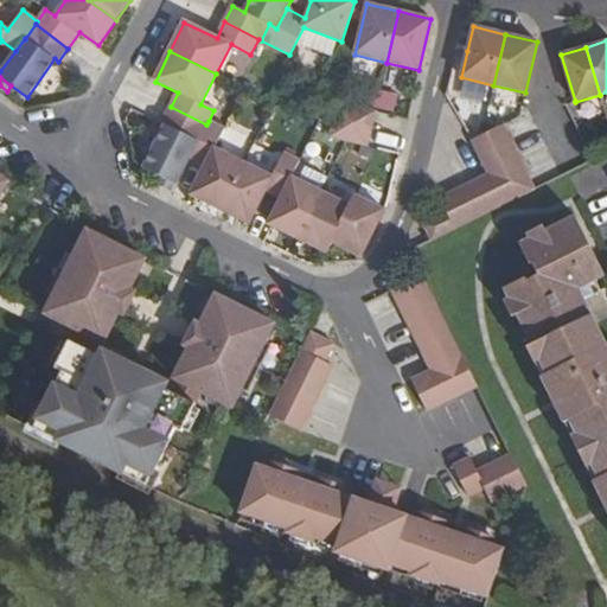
[(381,87),(375,104),(397,113),(403,95),(381,87)]
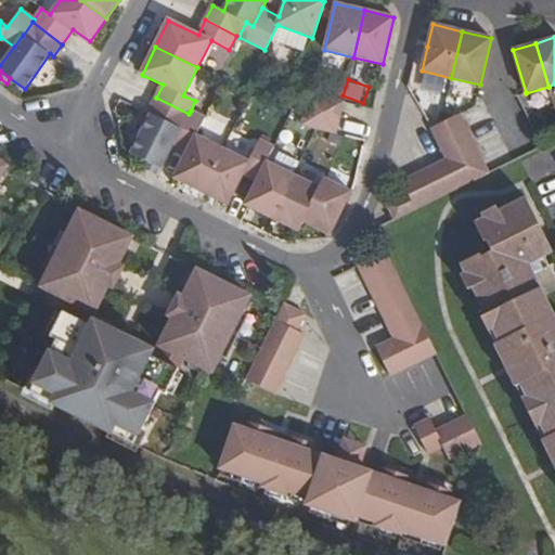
[(343,102),(309,94),(305,110),(339,118),(343,102)]
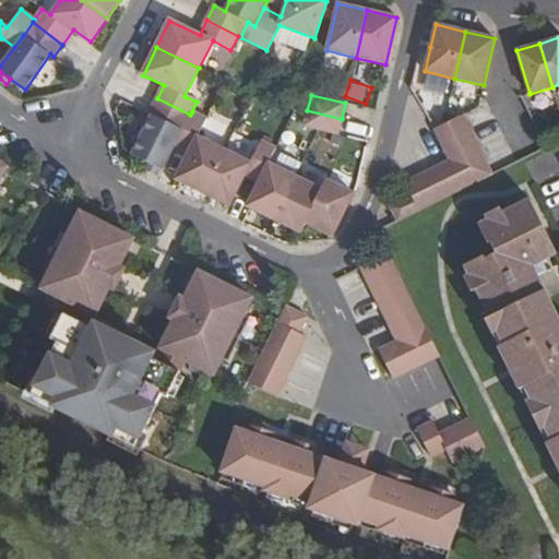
[(190,115),(157,98),(149,116),(152,117),(133,157),(147,164),(158,170),(162,171),(174,146),(175,145),(182,130),(190,115)]
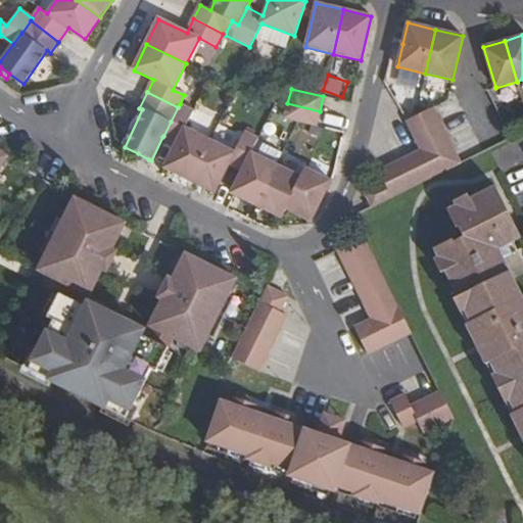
[(320,111),(287,103),(287,105),(284,119),(317,126),(320,111)]
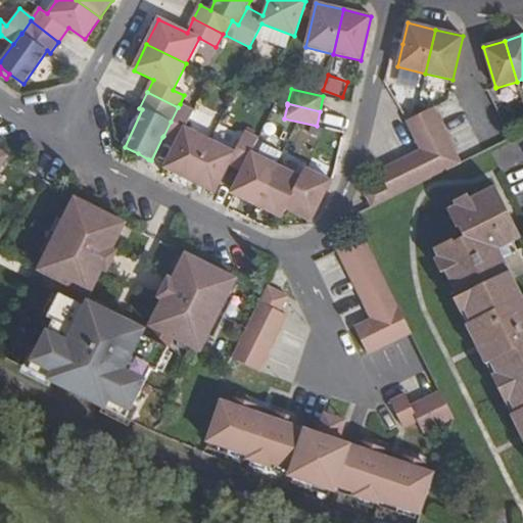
[(176,144),(163,170),(189,181),(209,140),(185,128),(193,111),(180,104),(178,107),(171,122),(163,136),(162,137),(176,144)]
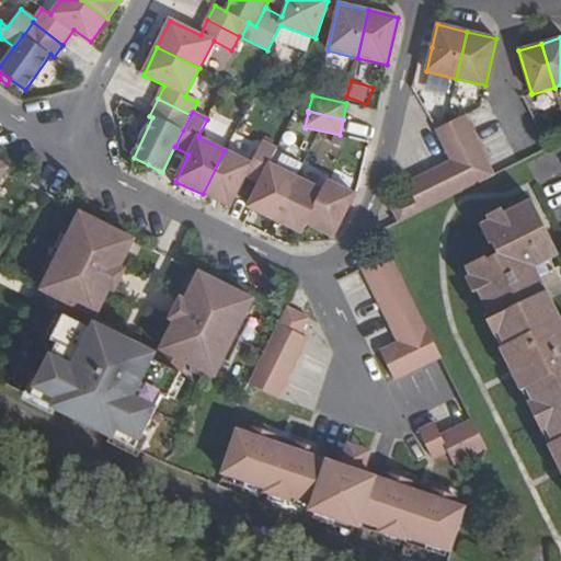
[(436,130),(443,145),(472,130),(465,116),(436,130)]
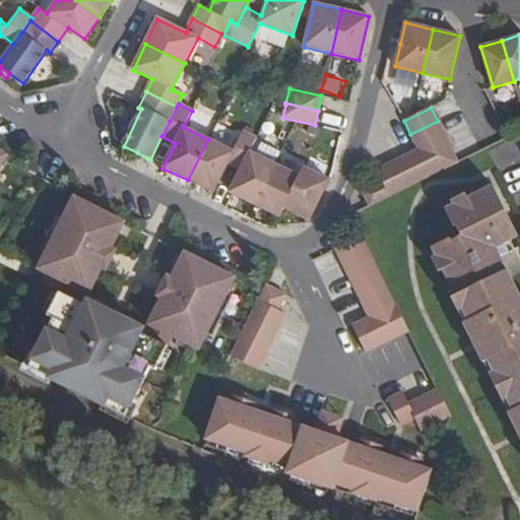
[(410,134),(417,148),(444,135),(438,121),(410,134)]
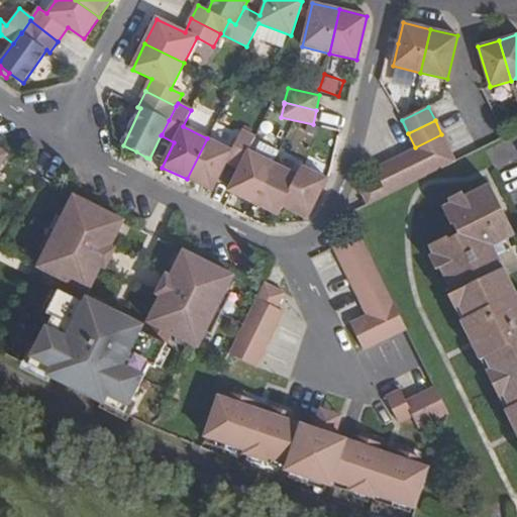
[(207,138),(187,179),(212,191),(226,163),(239,169),(247,150),(255,136),(241,129),(231,150),(207,138)]
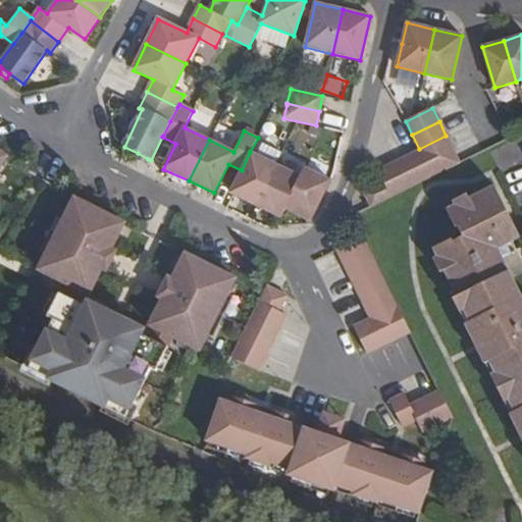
[(420,150),(426,162),(453,150),(446,136),(419,149),(420,150)]
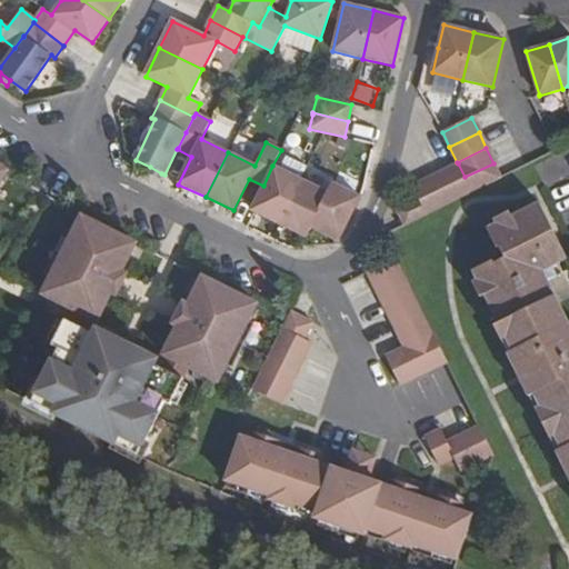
[(458,163),(442,171),(458,200),(472,192),(465,177),(458,163)]
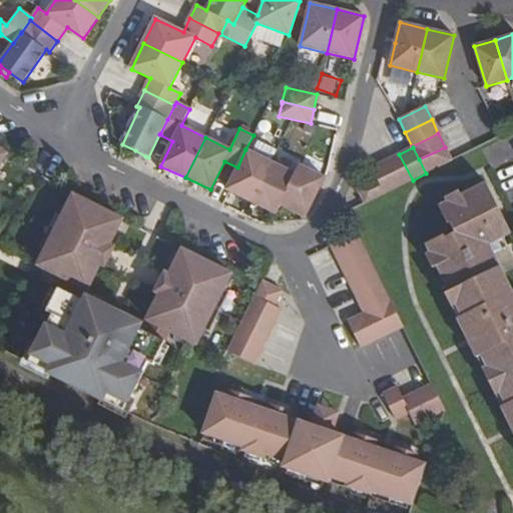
[(445,147),(419,159),(426,173),(452,161),(445,147)]
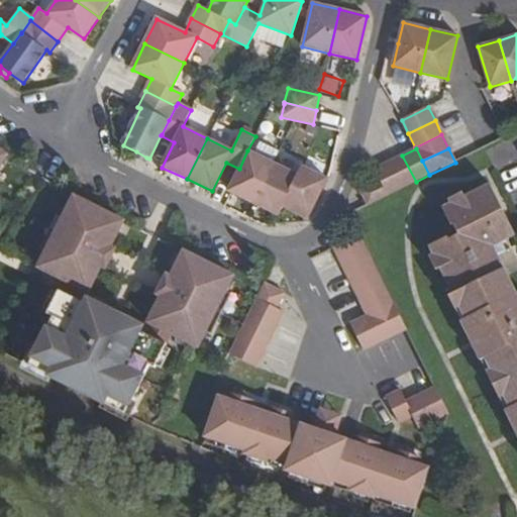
[(239,169),(228,191),(230,192),(253,204),(273,164),(247,150),(239,169)]
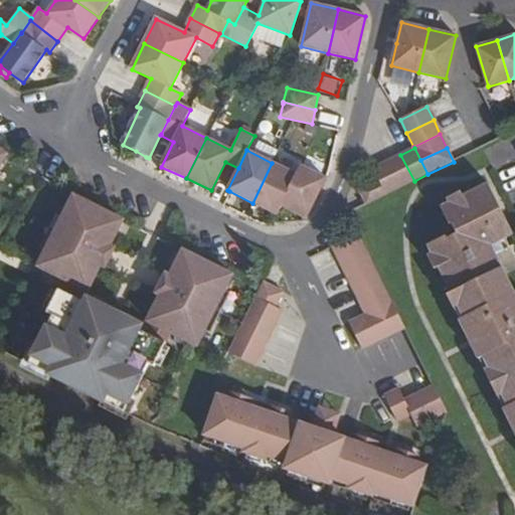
[(136,151),(134,157),(144,162),(146,157),(136,151)]
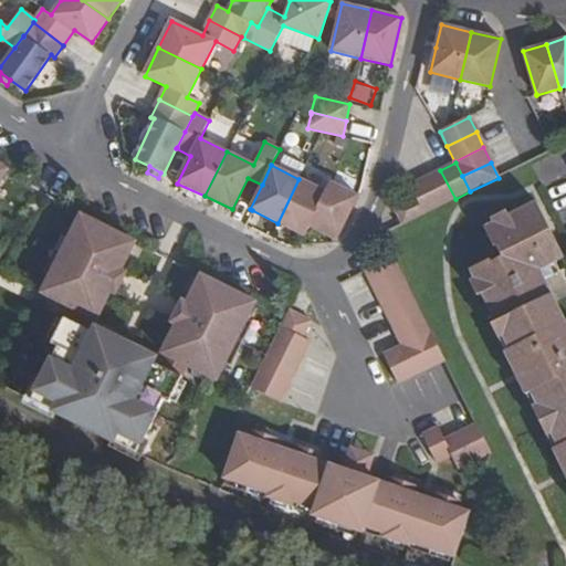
[(440,170),(426,178),(440,207),(456,199),(440,170)]
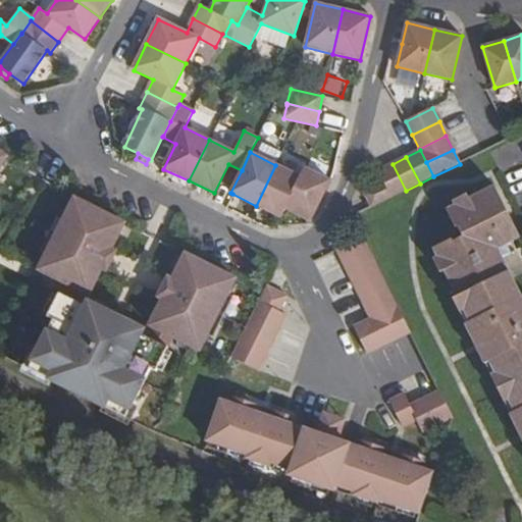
[(393,164),(378,170),(383,181),(392,197),(406,191),(393,164)]
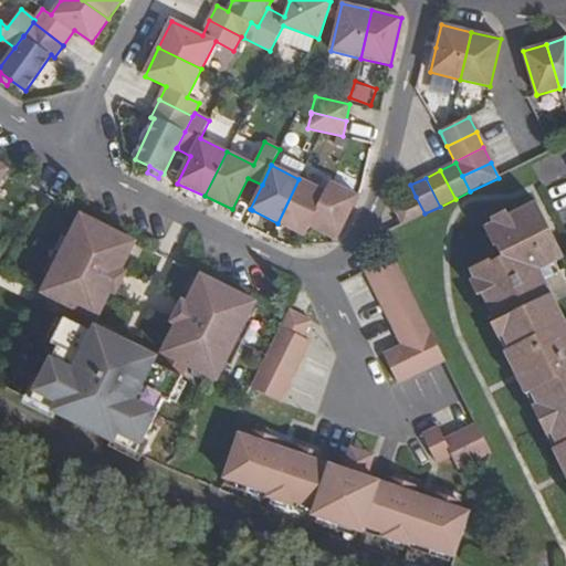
[(325,192),(299,179),(278,223),(304,237),(310,227),(308,227),(326,192),(325,192)]
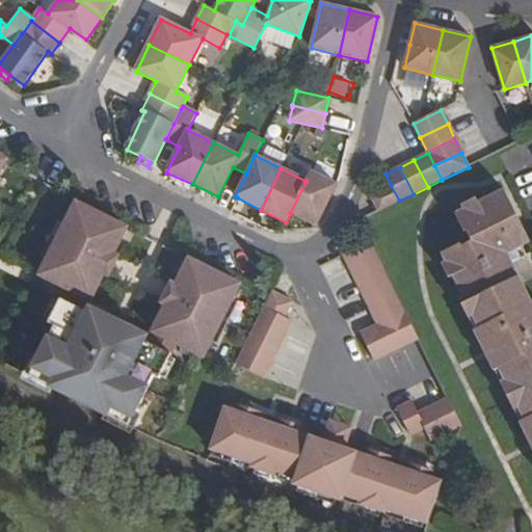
[(316,227),(337,185),(310,171),(306,181),(307,181),(290,213),(291,213),(314,224),(316,227)]
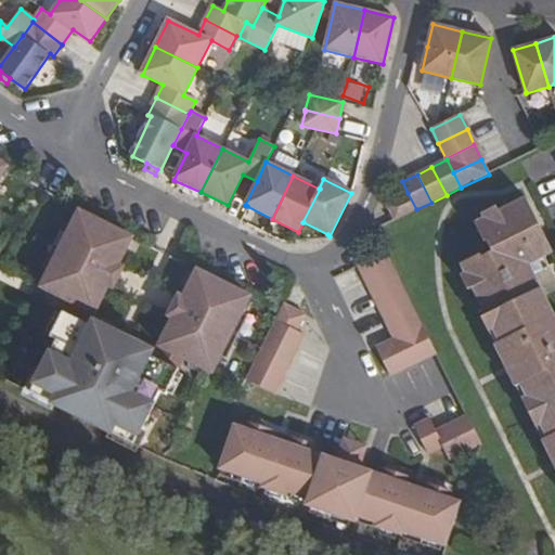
[(386,204),(395,220),(416,209),(408,193),(386,204)]
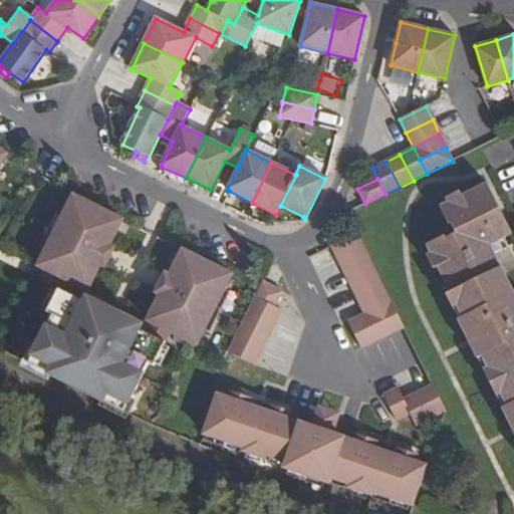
[(446,235),(427,245),(431,253),(427,255),(433,269),(438,266),(468,328),(477,323),(485,339),(476,343),(507,407),(513,404),(513,291),(502,267),(495,270),(492,265),(496,254),(505,250),(500,241),(513,234),(487,182),(462,195),(460,192),(447,198),(449,201),(441,205),(449,224),(451,224),(456,233),(447,238),(446,235)]
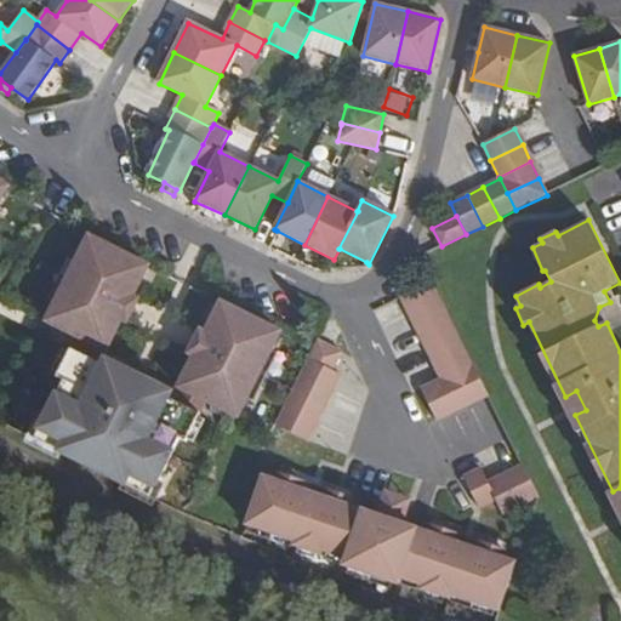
[(87,238),(46,323),(79,340),(101,351),(106,352),(121,322),(126,324),(137,301),(132,298),(148,267),(87,238)]
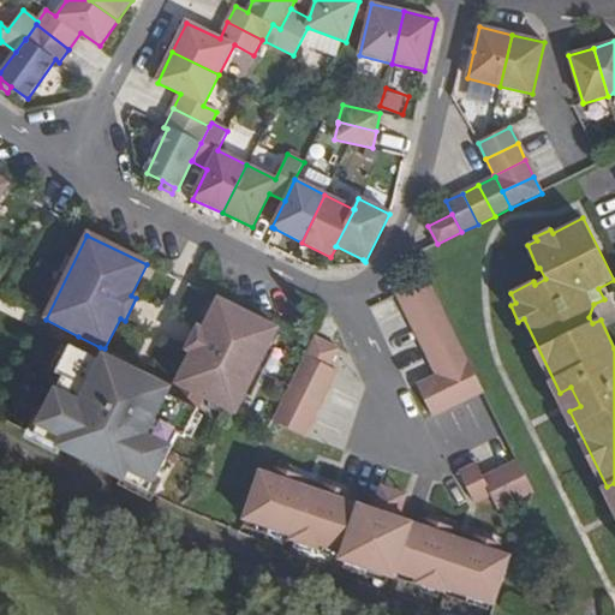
[(484,392),(428,279),(396,294),(437,375),(417,386),(433,417),(484,392)]
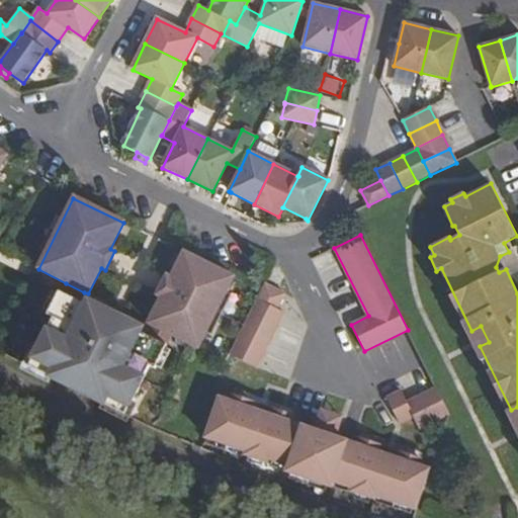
[(162,297),(149,324),(153,326),(171,335),(198,348),(234,277),(184,253),(171,278),(167,276),(158,295),(162,297)]
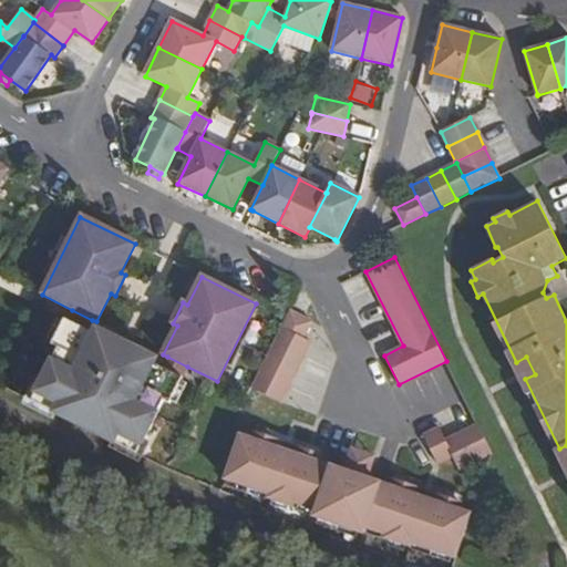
[(547,280),(543,292),(546,298),(554,295),(547,280)]
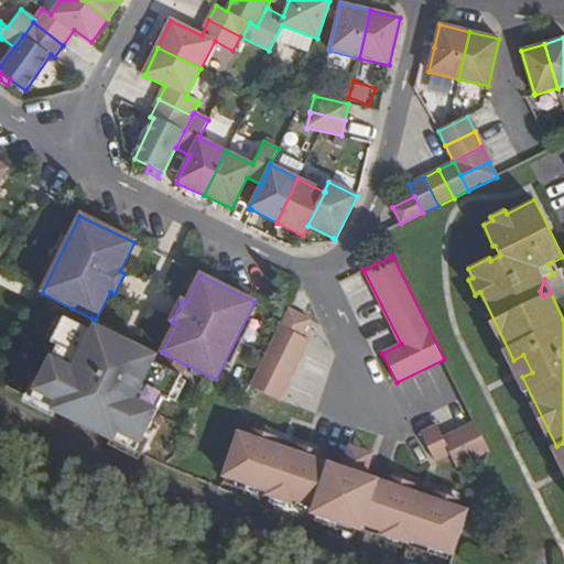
[(72,308),(65,320),(86,329),(91,318),(72,308)]
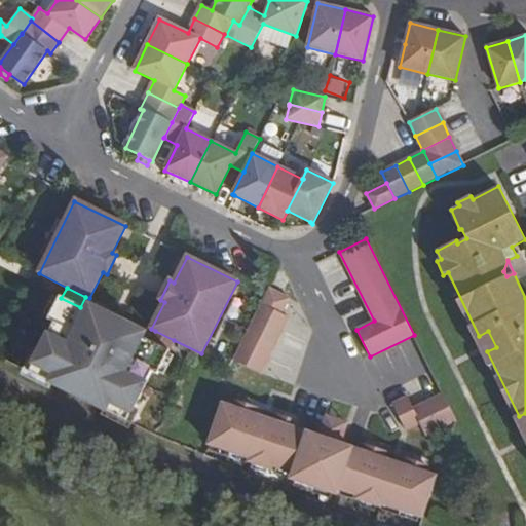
[(289,298),(269,289),(261,304),(282,314),(289,298)]
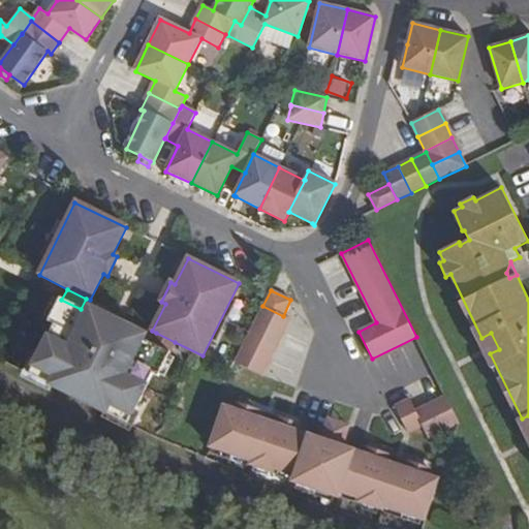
[(55,327),(30,376),(128,425),(153,374),(159,377),(170,353),(169,352),(151,343),(139,338),(142,333),(123,323),(120,331),(109,324),(112,318),(94,309),(92,314),(81,309),(61,300),(60,299),(49,323),(55,327)]
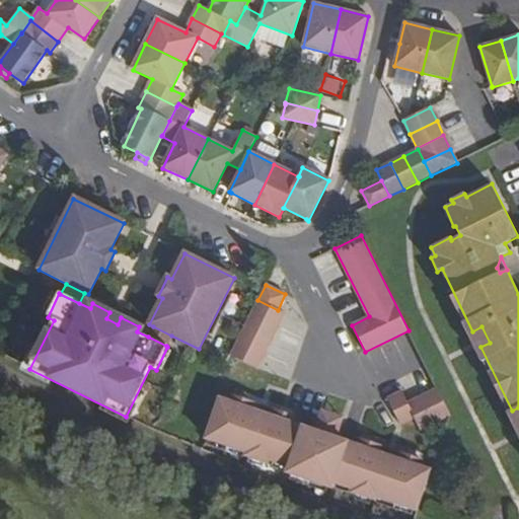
[(278,310),(257,300),(230,356),(256,369),(284,313),(278,310)]
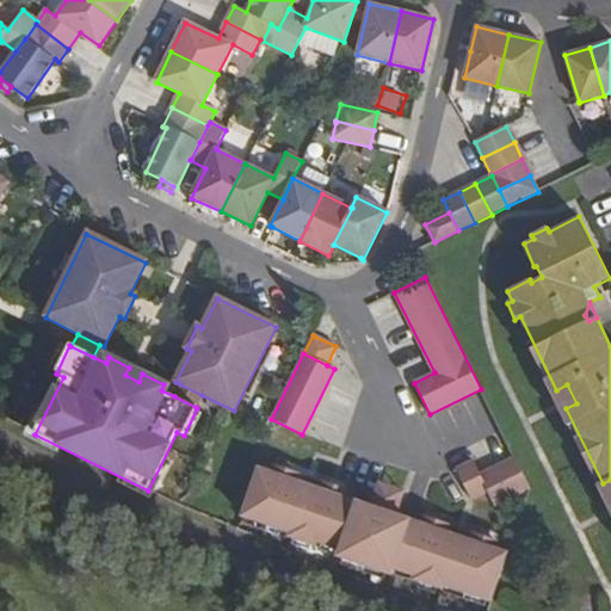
[(129,368),(125,375),(139,382),(142,374),(129,368)]
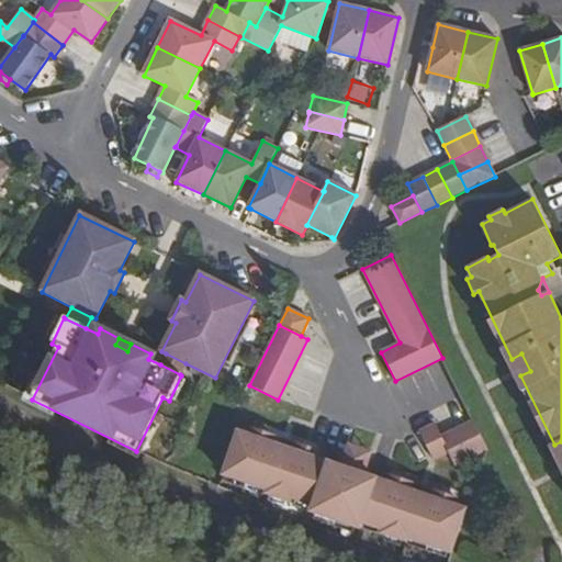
[(166,353),(160,364),(180,374),(186,363),(166,353)]
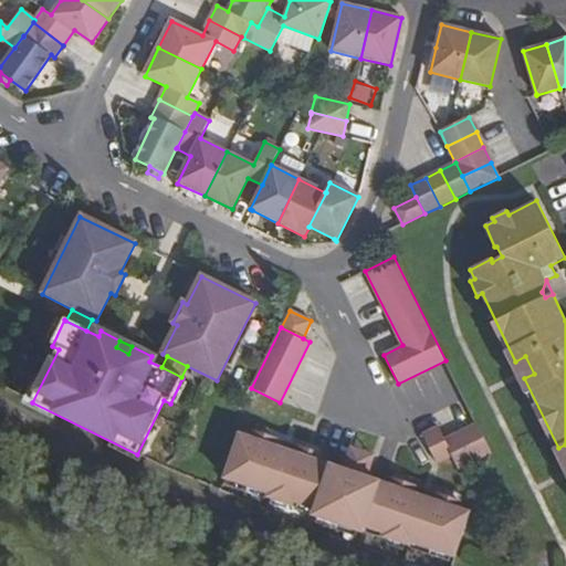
[(525,356),(515,362),(524,378),(534,374),(525,356)]
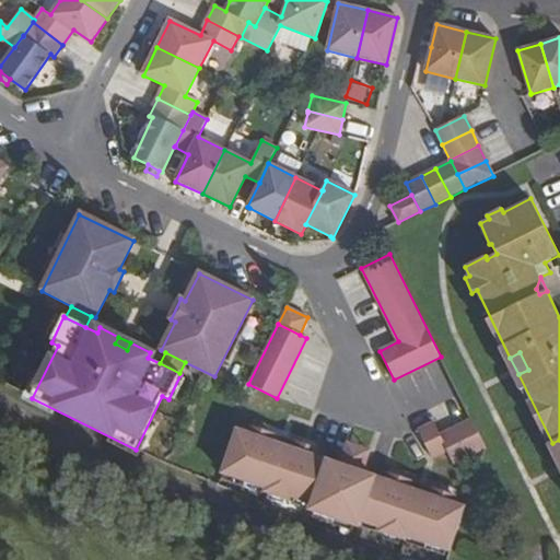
[(486,447),(471,419),(440,435),(433,422),(418,430),(432,458),(446,452),(453,464),(486,447)]
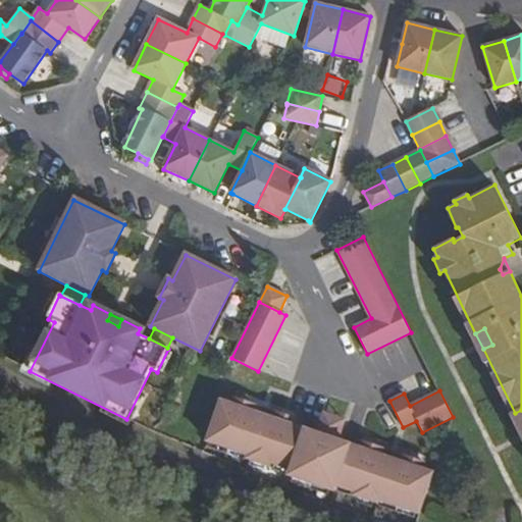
[(433,473),(221,402),(208,441),(249,456),(248,459),(270,466),(272,463),(292,470),(291,475),(334,491),(336,485),(357,492),(356,496),(377,504),(378,500),(420,514),(421,511),(433,473)]
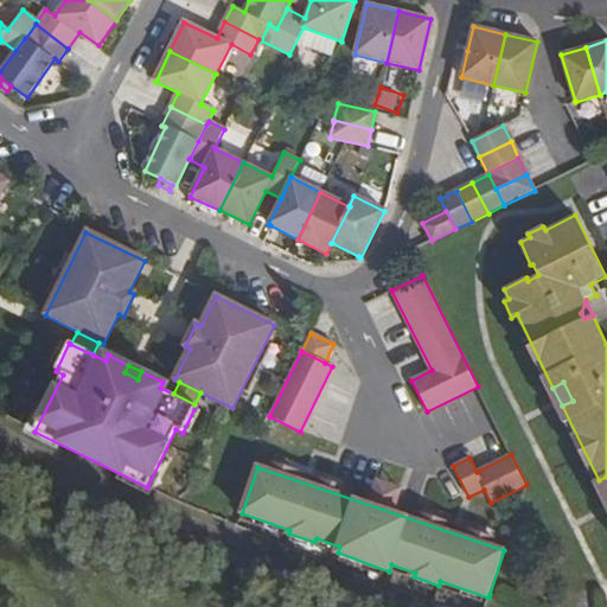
All buildings are outlined.
